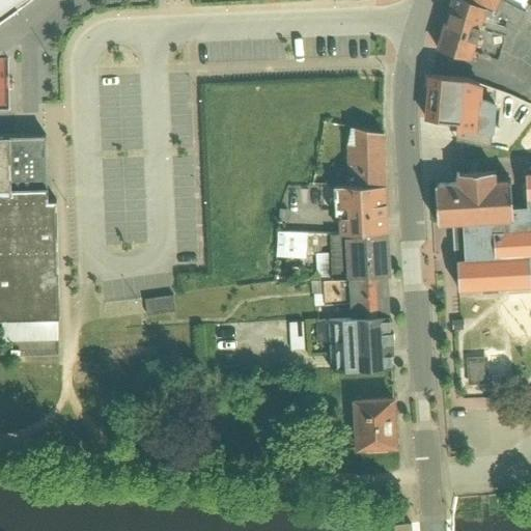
[(0,0),(0,24),(33,0),(0,0)]
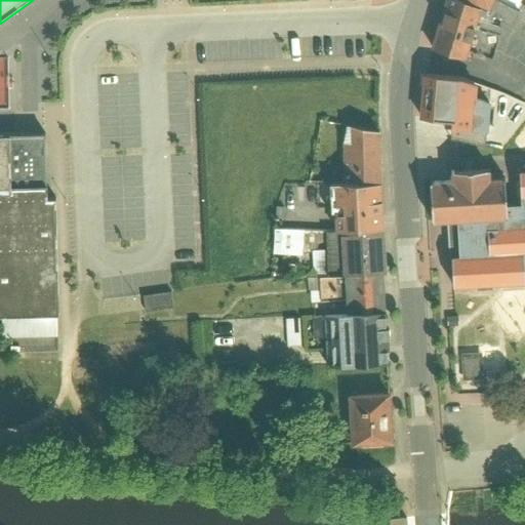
[(445,0),(429,46),(463,58),(483,7),(462,0),(445,0)]
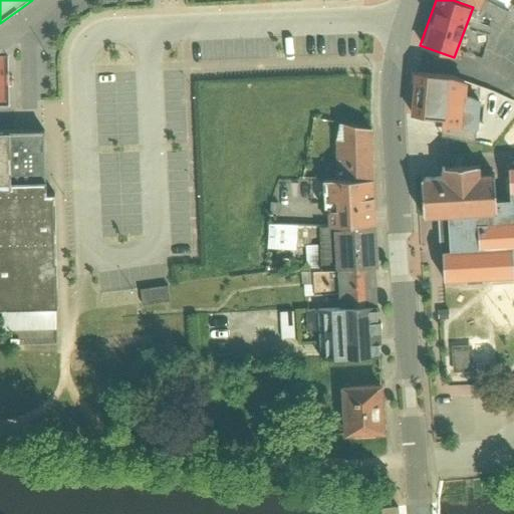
[(513,62),(513,6),(512,5),(487,47),(513,62)]
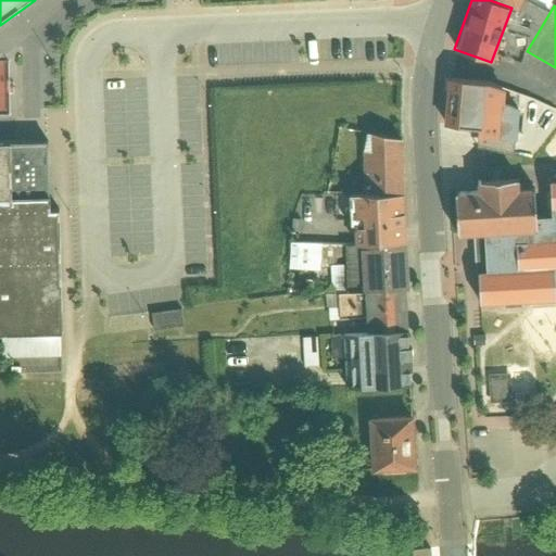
[(517,137),(518,104),(503,104),(504,83),(455,80),(453,123),(475,124),(474,135),(517,137)]
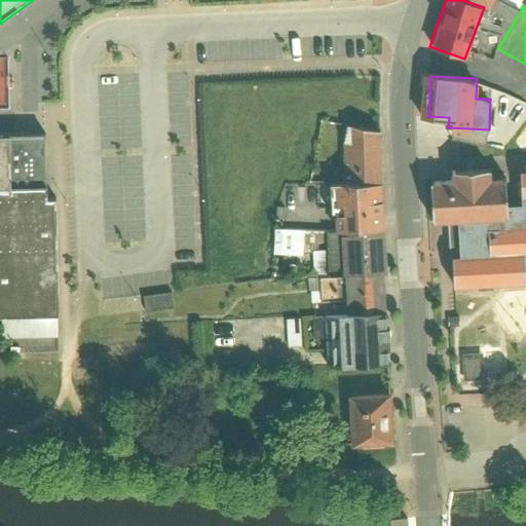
[(339,176),(387,177),(387,129),(339,129),(339,176)]
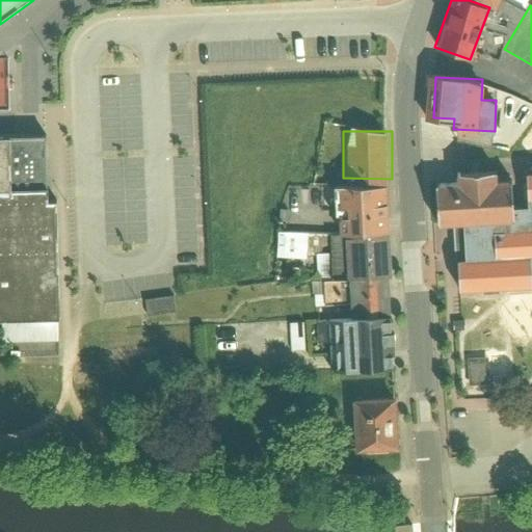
[(50,132),(0,133),(0,318),(5,319),(6,343),(61,342),(58,204),(52,204),(50,132)]
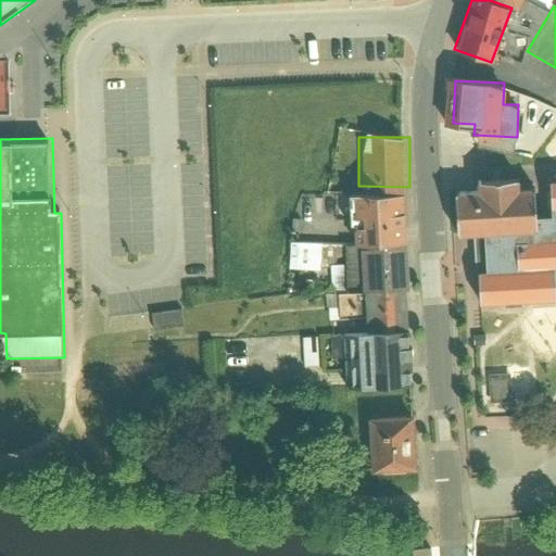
[(476,240),(480,314),(555,308),(555,224),(538,226),(534,187),(453,192),(457,241),(476,240)]
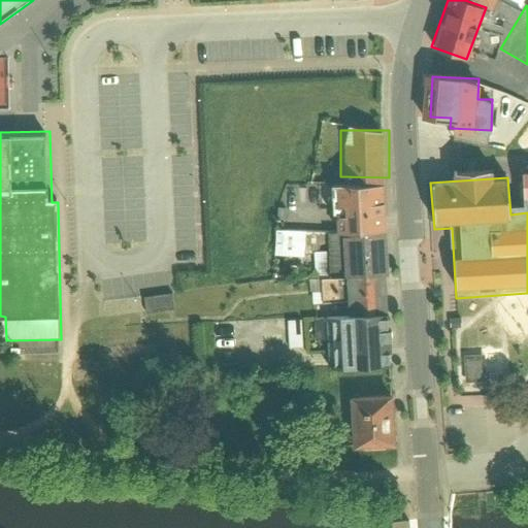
[(338,227),(387,228),(388,182),(339,180),(338,227)]
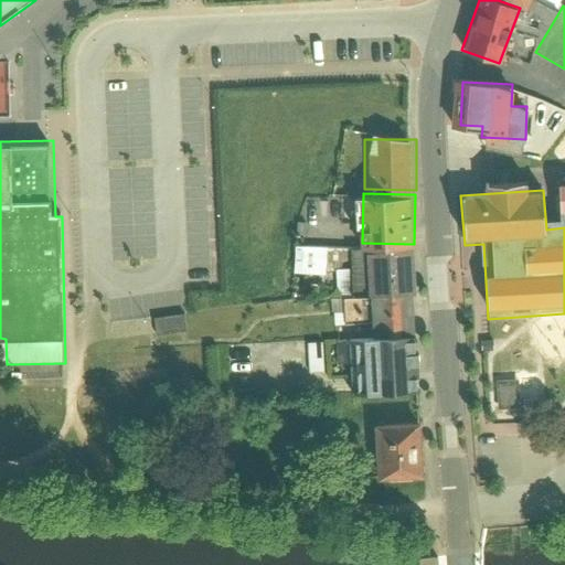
[(295,245),(295,274),(327,274),(327,245),(295,245)]
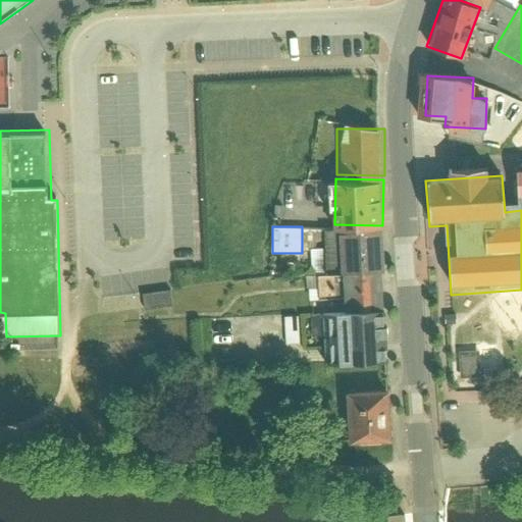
[(341,274),(381,273),(382,229),(338,228),(341,274)]
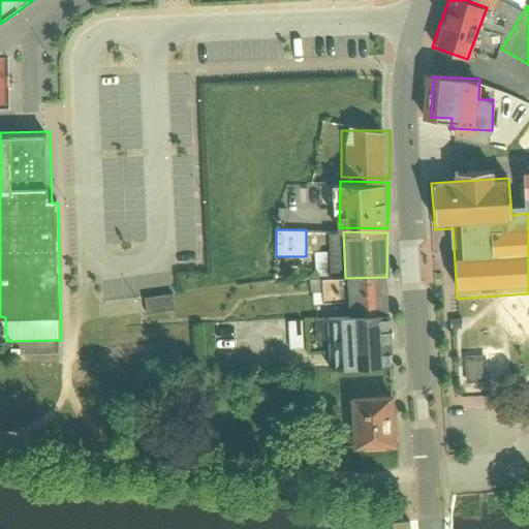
[(390,317),(386,277),(345,278),(324,280),(323,304),(349,303),(349,318),(390,317)]
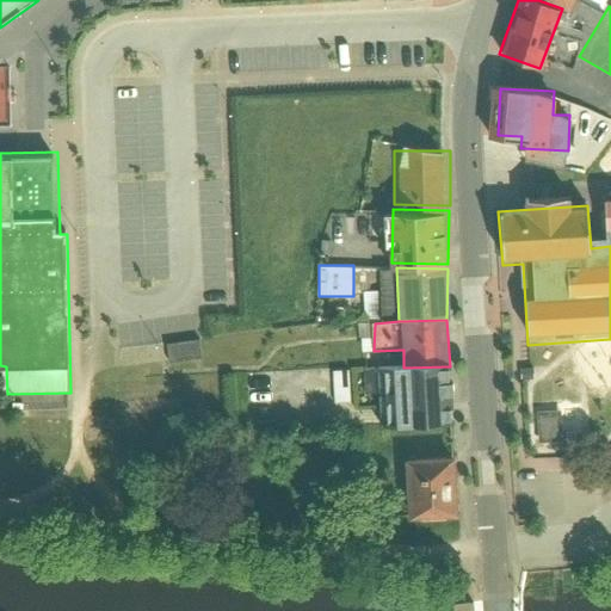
[(202,340),(170,344),(172,362),(204,357),(202,340)]
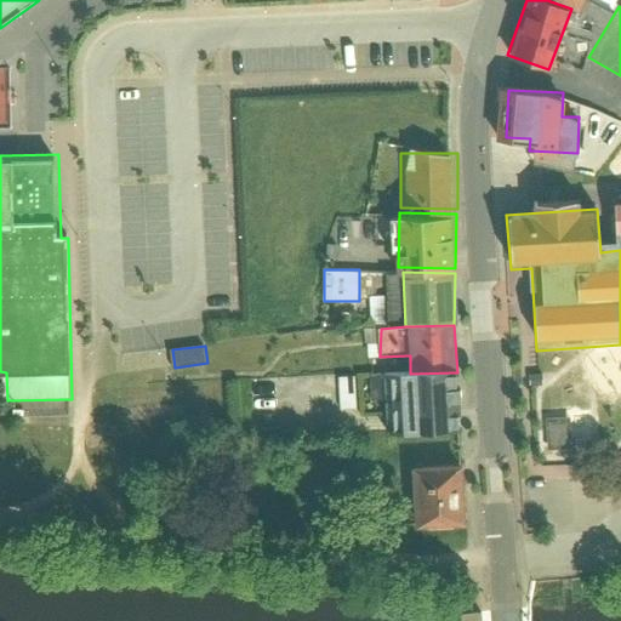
[(391,432),(460,429),(457,372),(410,374),(388,375),(391,432)]
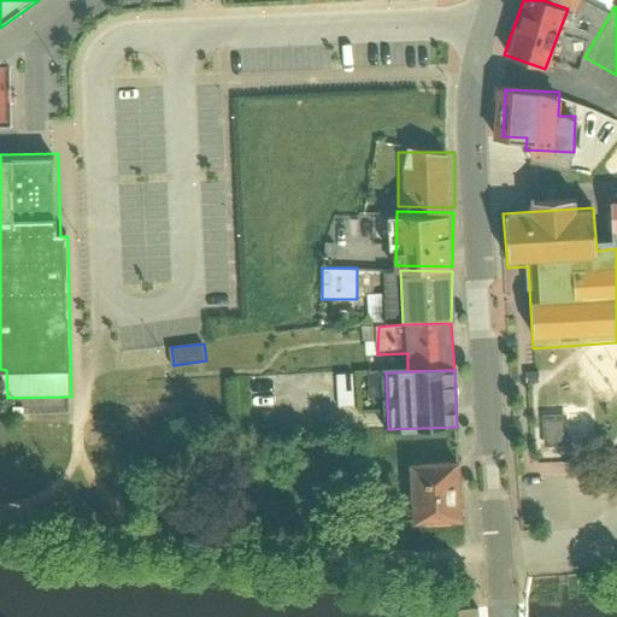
[(566,417),(547,418),(548,433),(550,442),(569,440),(566,417)]
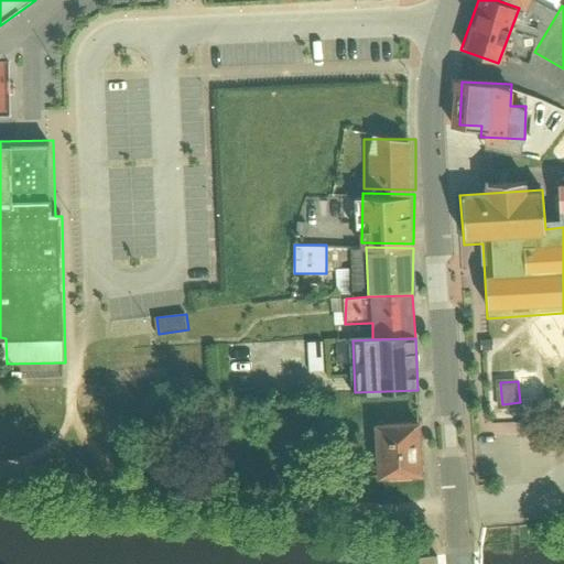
[(424,430),(381,432),(384,484),(426,481),(424,430)]
